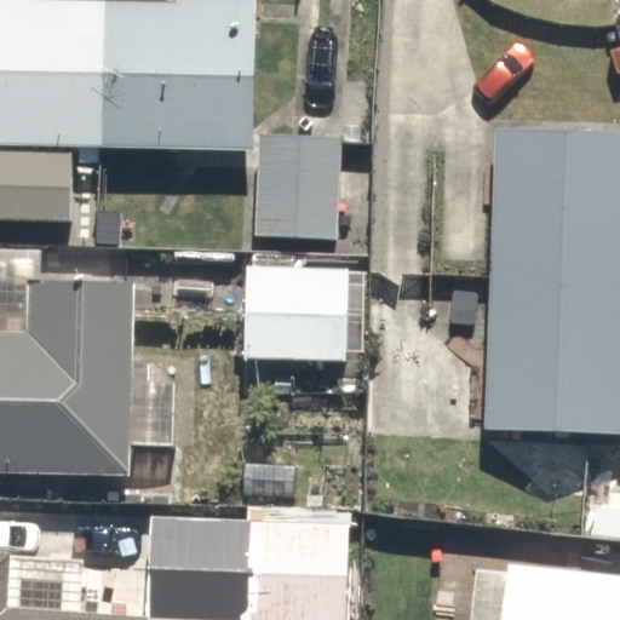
[(256,5),(147,0),(0,0),(0,148),(250,159),(256,5)]
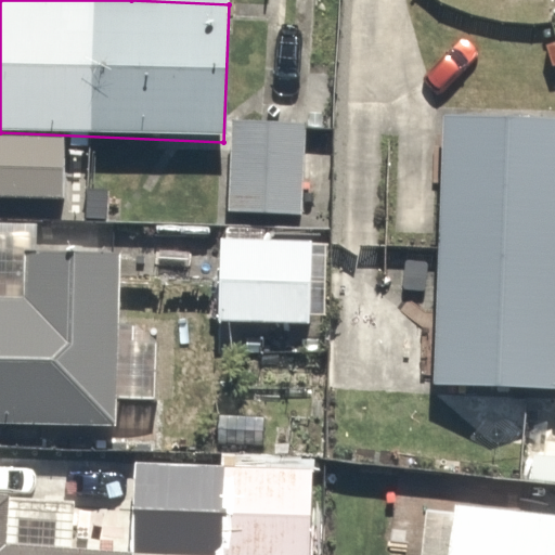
[(554,121),(456,117),(441,384),(554,389),(554,121)]
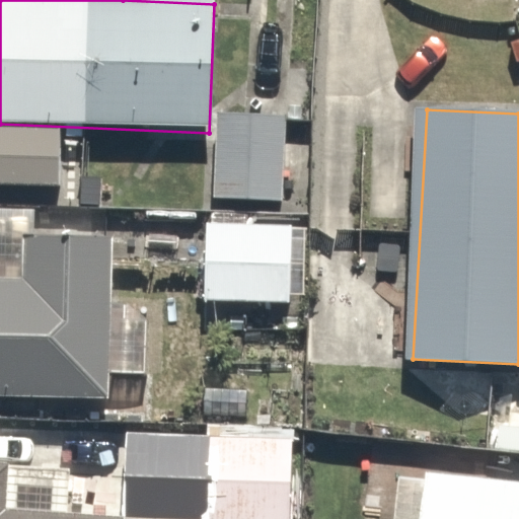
[(284,117),(215,112),(209,193),(278,198),(284,117)]
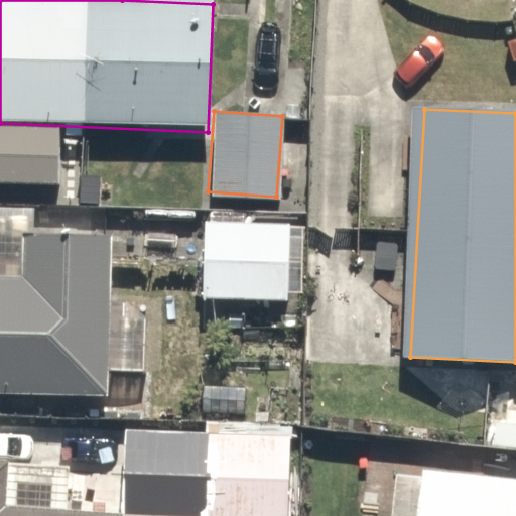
[(281,215),(208,211),(205,292),(277,295),(281,215)]
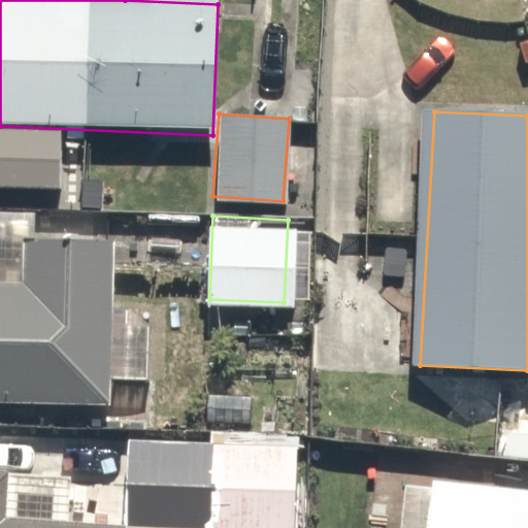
[(112,248),(23,244),(22,287),(0,286),(0,403),(108,406),(112,248)]
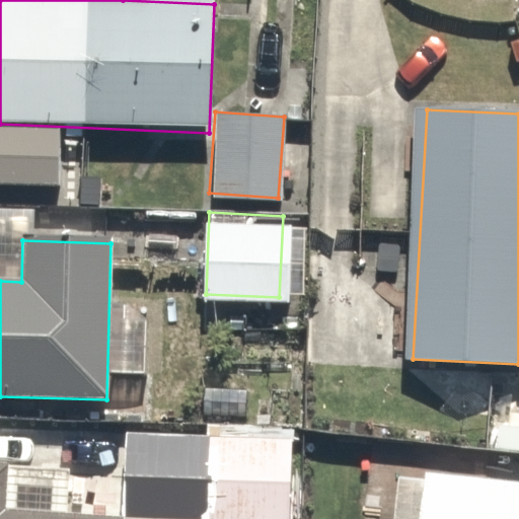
[(127,423),(125,514),(282,518),(285,427),(127,423)]
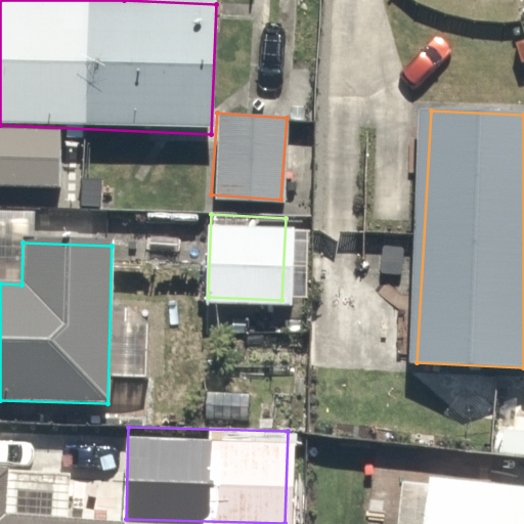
[(0,523),(103,523),(5,517),(8,469),(0,468),(0,523)]
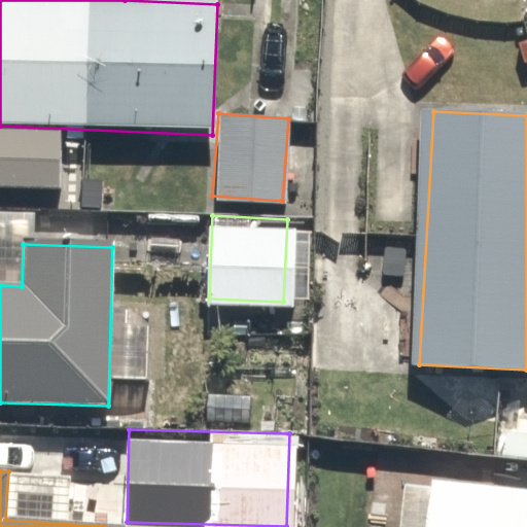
[(526,526),(526,496),(398,486),(394,526),(526,526)]
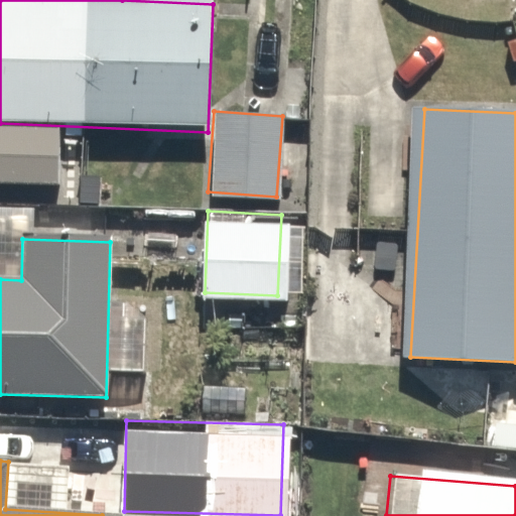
All buildings are outlined.
